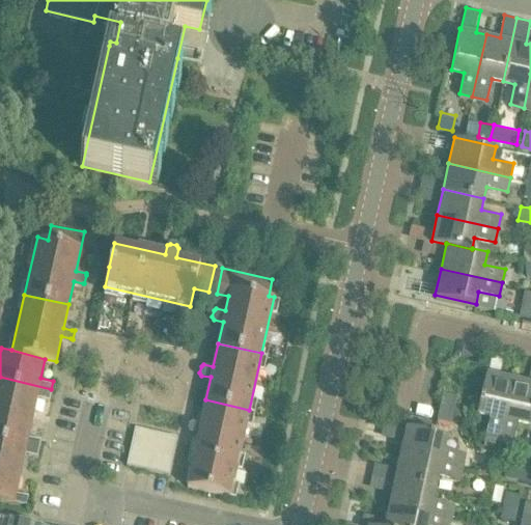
[(499,439),(512,378),(485,371),(477,412),(490,415),(484,436),(499,439)]
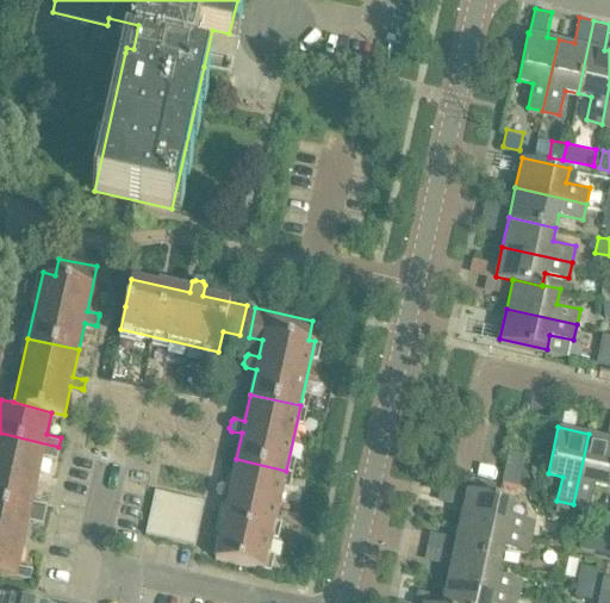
[(56,455),(58,447),(0,433),(0,467),(37,476),(42,453),(56,455)]
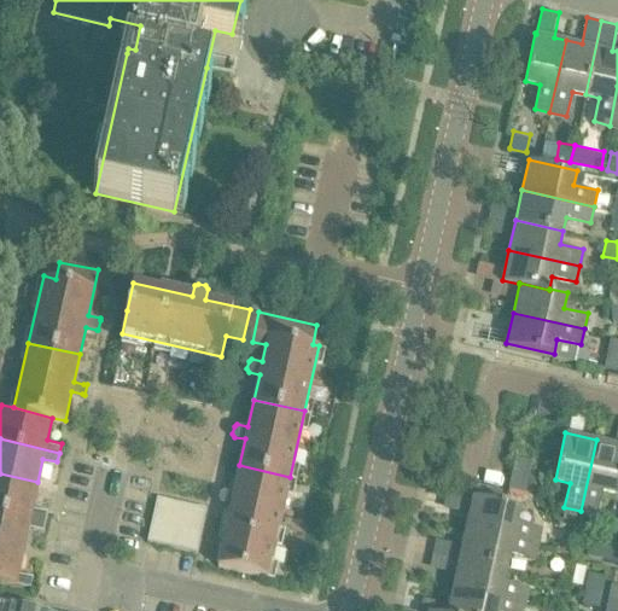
[(617,443),(596,440),(581,511),(596,515),(602,490),(616,493),(617,481),(617,443)]
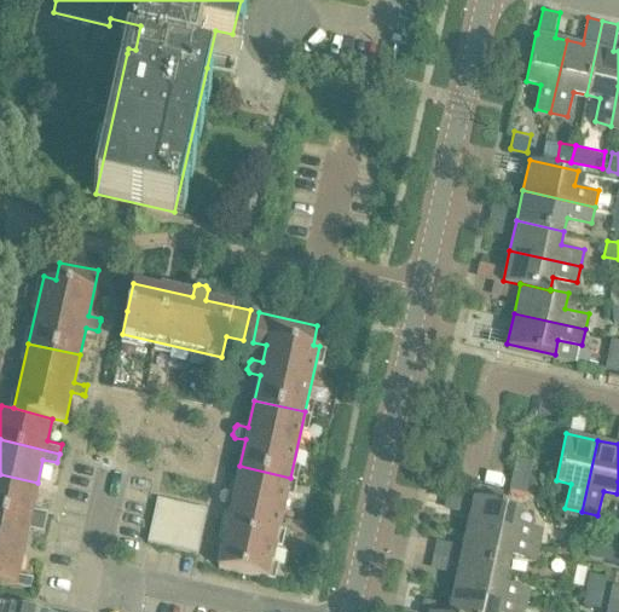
[(533,460),(516,455),(515,457),(512,472),(530,475),(533,460)]
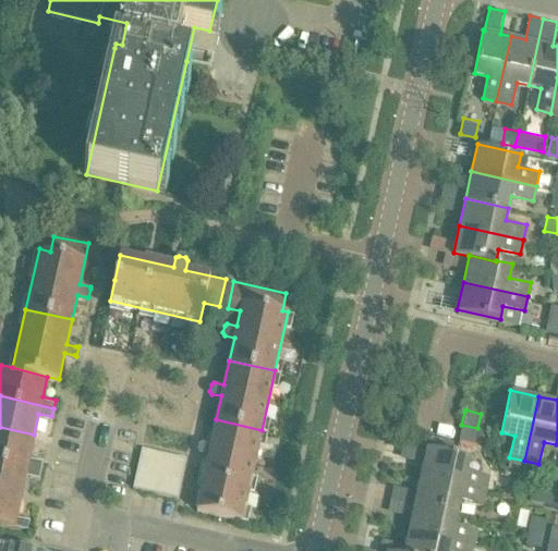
[(262,430),(216,419),(210,443),(201,441),(198,443),(196,450),(198,452),(208,454),(196,509),(242,518),(262,430)]
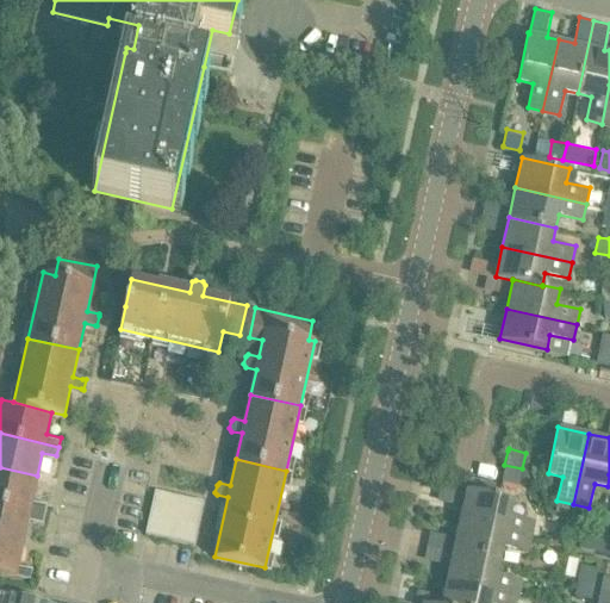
[(504,465),(502,479),(518,484),(522,468),(504,465)]
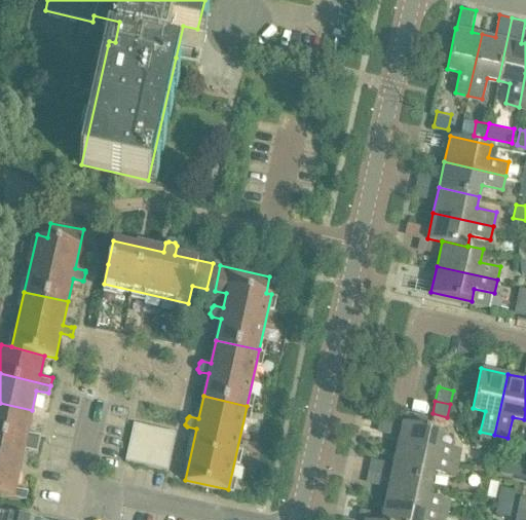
[(28,430),(32,410),(0,403),(0,432),(38,441),(40,433),(28,430)]
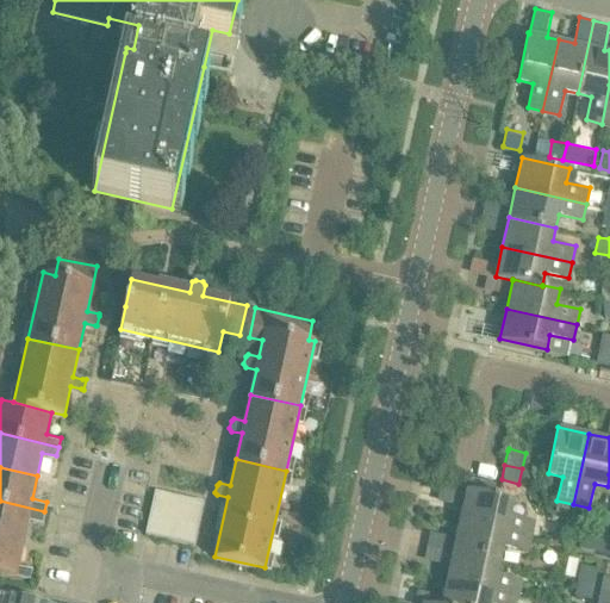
[(466,490),(460,520),(530,535),(534,520),(510,514),(514,499),(493,496),(497,482),(471,476),(467,490),(466,490)]
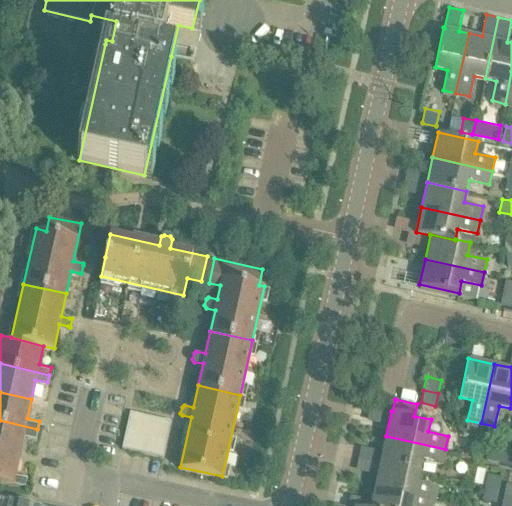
[(162,455),(170,418),(130,409),(121,446),(122,446),(162,455)]
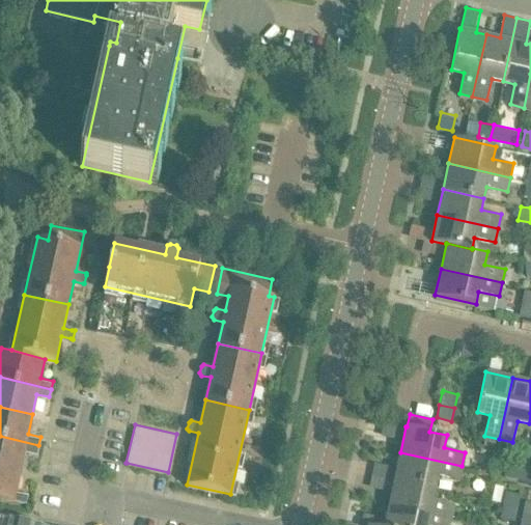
[(37,452),(38,445),(0,436),(0,465),(20,469),(24,450),(37,452)]
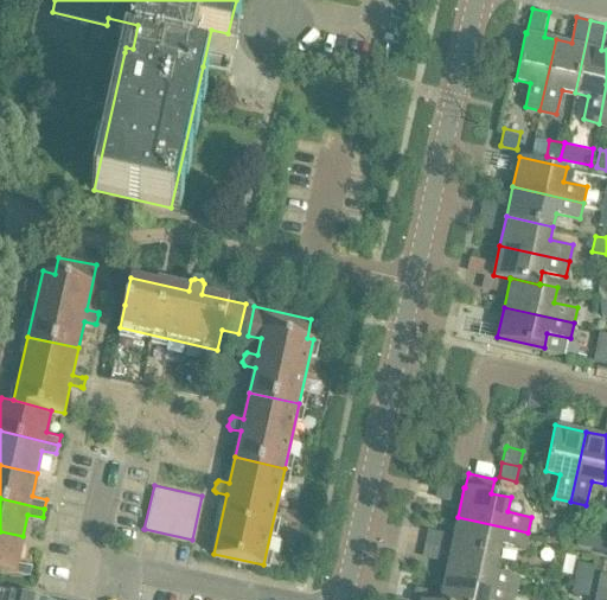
[(458,517),(451,547),(498,557),(502,543),(524,548),(528,533),(458,517)]
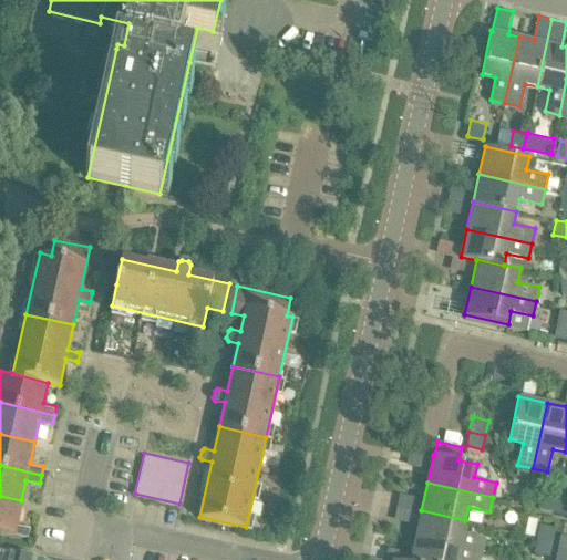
[(537,508),(552,510),(555,495),(542,491),(537,508)]
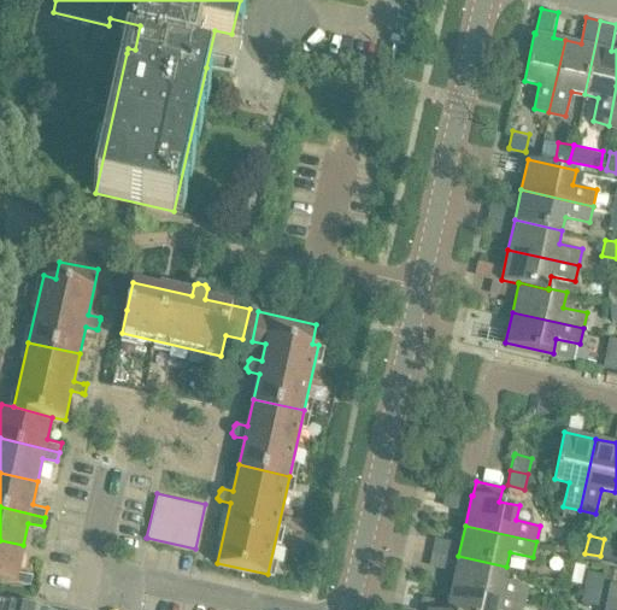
[(616,540),(604,539),(600,556),(616,559),(616,557),(616,540)]
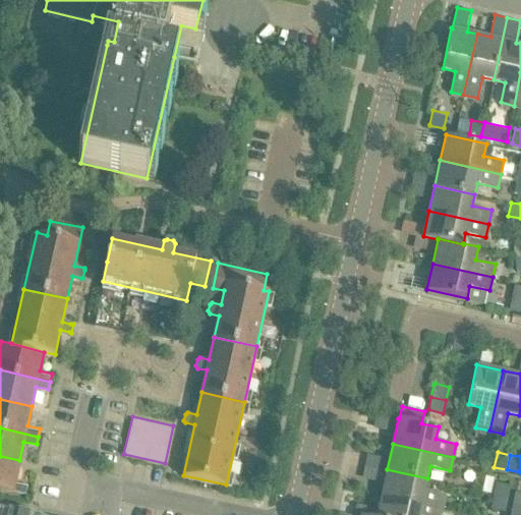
[(15,480),(19,460),(0,456),(0,485),(25,493),(27,483),(15,480)]
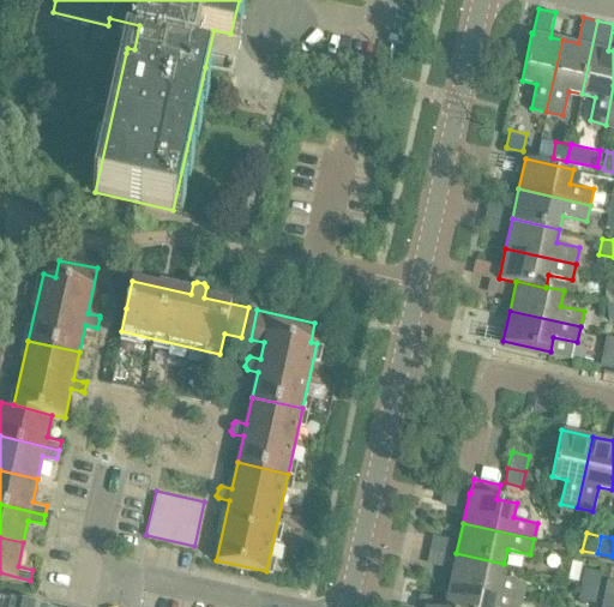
[(456,553),(450,582),(521,598),(524,582),(501,577),(504,564),(456,553)]
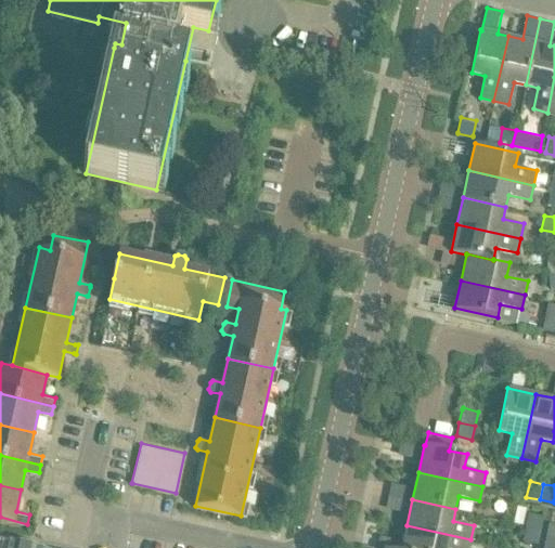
[(529,511),(526,525),(542,529),(545,514),(529,511)]
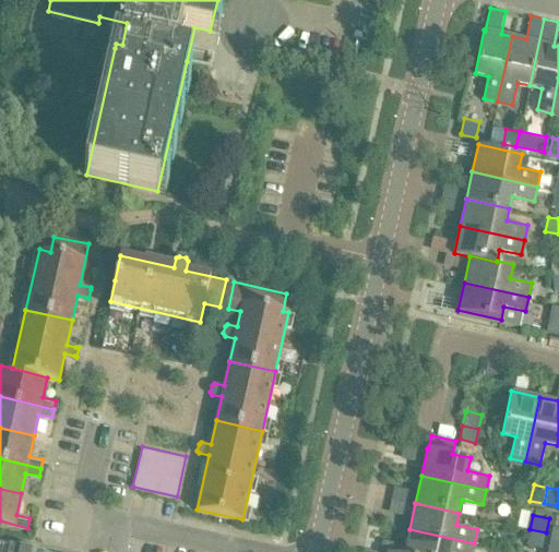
[(558,526),(552,525),(549,539),(558,541),(558,526)]
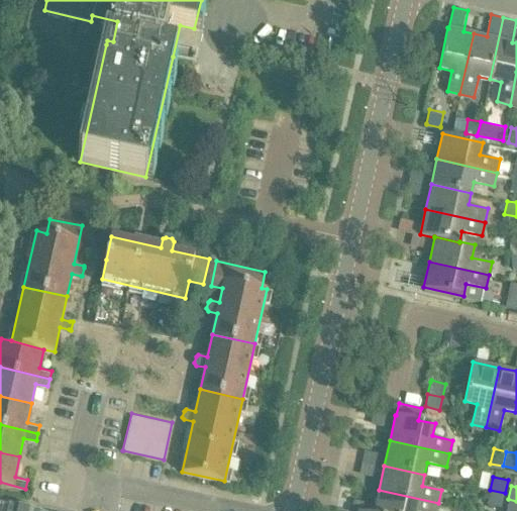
[(379,490),(374,510),(436,510),(438,503),(379,490)]
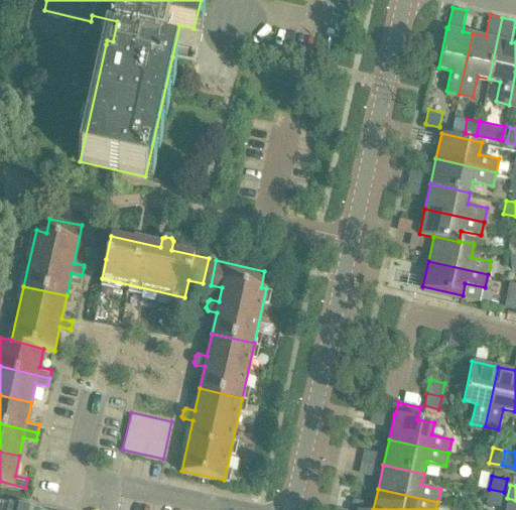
[(504,492),(489,489),(486,502),(501,505),(504,492)]
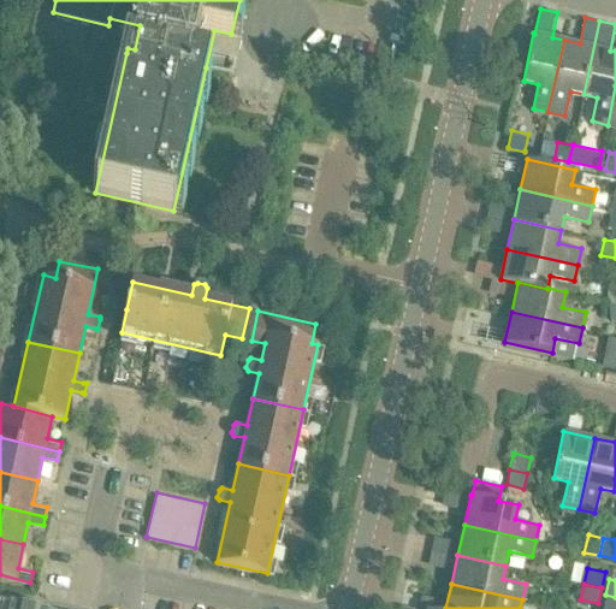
[(615,608),(615,597),(605,595),(602,608),(615,608)]
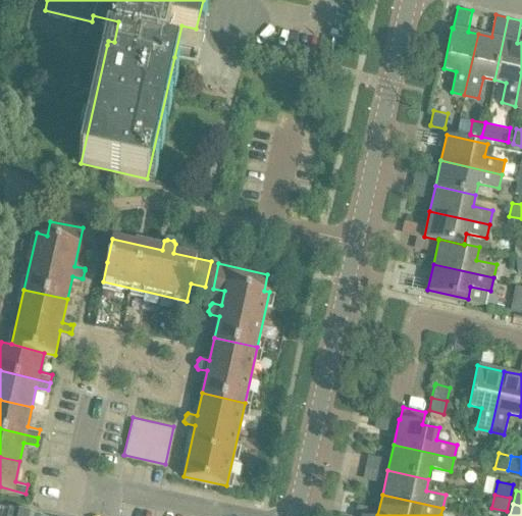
[(0,515),(49,515),(0,505),(0,515)]
